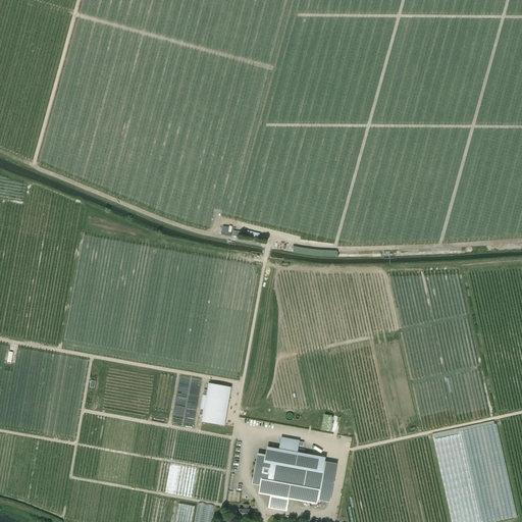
[(231,236),(232,226),(223,225),(222,235),(231,236)]
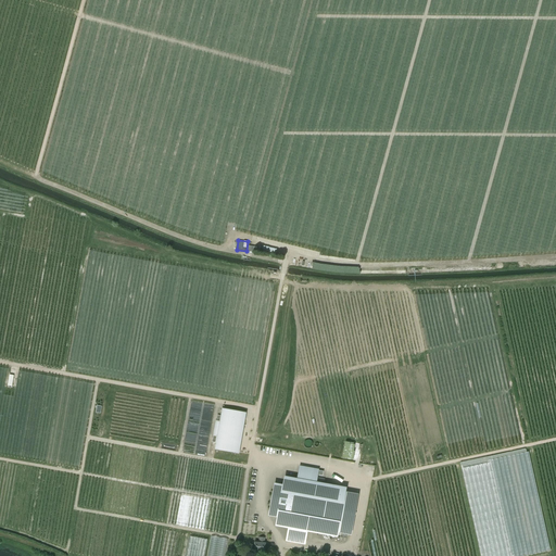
[(216,450),(238,453),(245,414),(223,411),(220,424),(216,422),(214,436),(218,437),(216,450)]
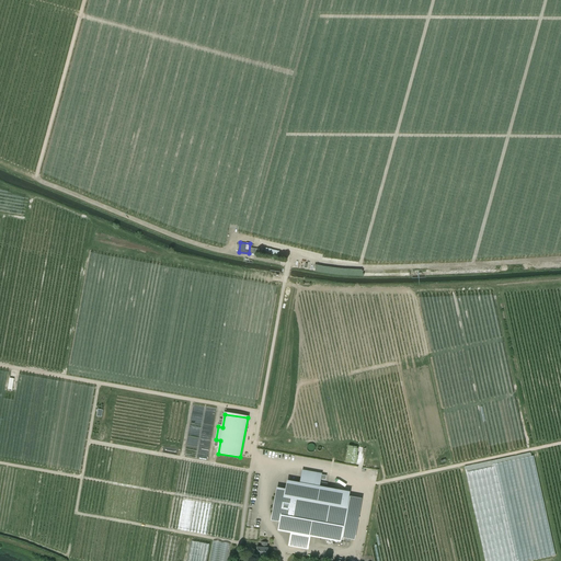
[(307,549),(309,536),(340,541),(348,493),(318,488),(321,476),(302,472),(300,484),(287,482),(285,495),(276,494),(273,516),(282,517),(278,530),(292,533),(289,546),(307,549)]
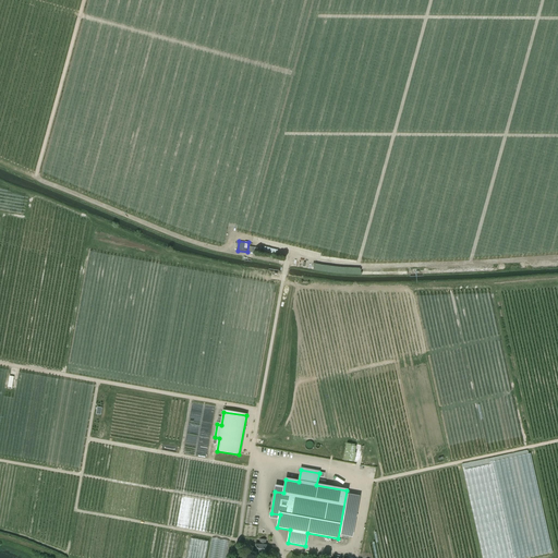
[(226,557),(229,541),(211,537),(207,557),(226,557)]
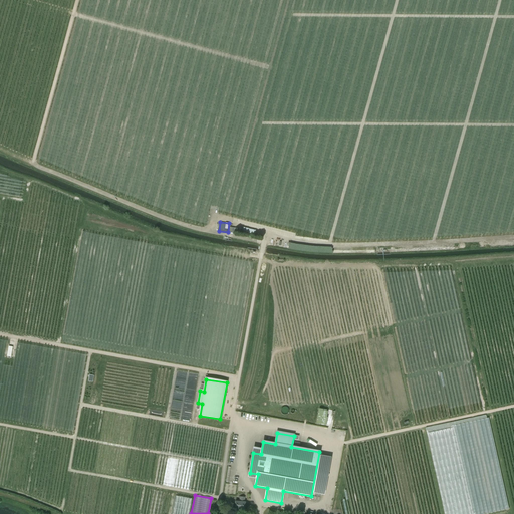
[(235,502),(235,509),(244,509),(245,503),(245,498),(239,497),(239,502),(235,502)]
